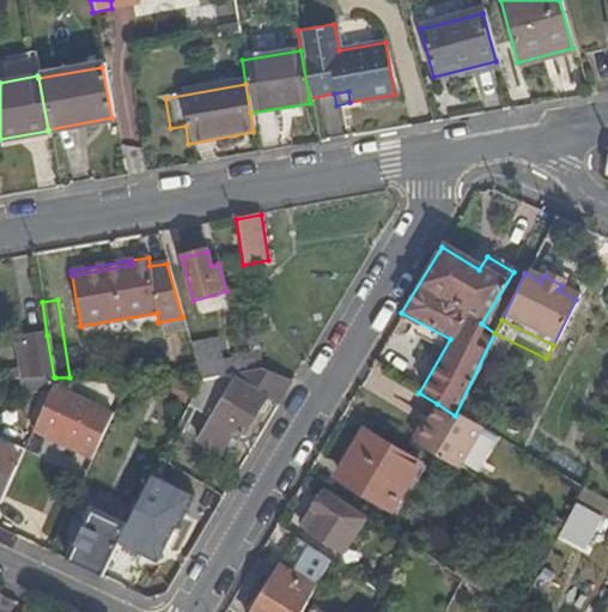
[(54,377),(47,335),(28,339),(34,377),(54,377)]
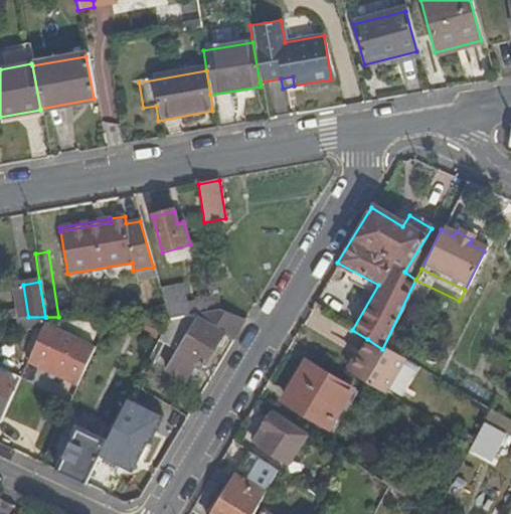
[(15,286),(21,318),(28,317),(23,285),(15,286)]
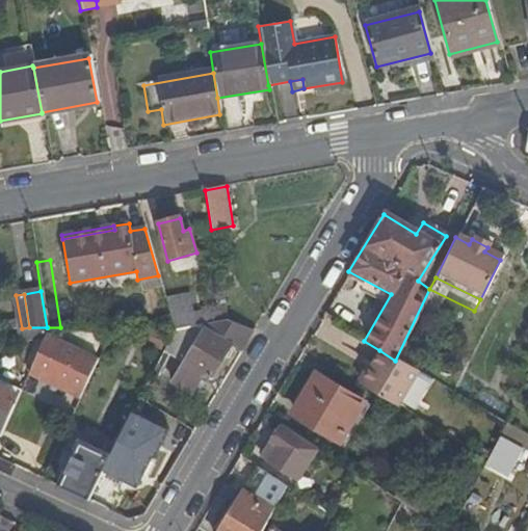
[(165,300),(173,328),(174,330),(175,330),(194,326),(188,296),(165,300)]
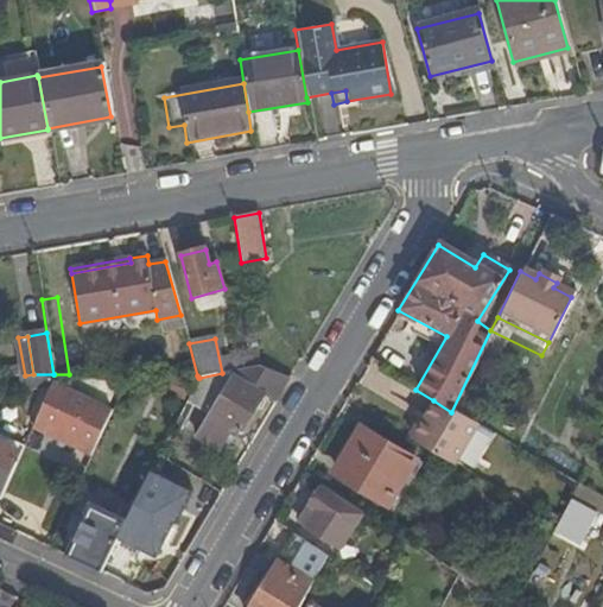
[(230,354),(233,372),(234,371),(258,367),(255,351),(230,354)]
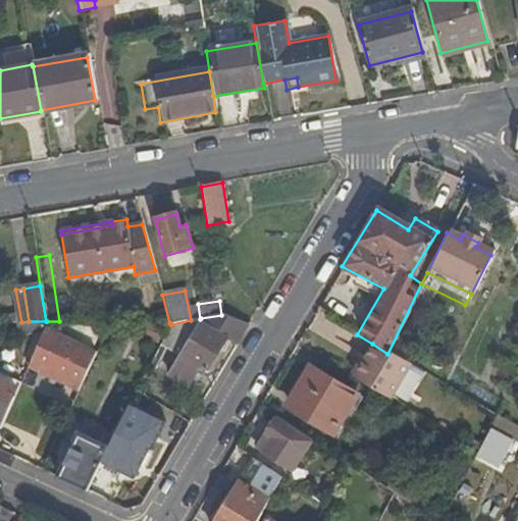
[(225,341),(235,346),(247,325),(221,315),(201,318),(178,356),(206,372),(225,341)]
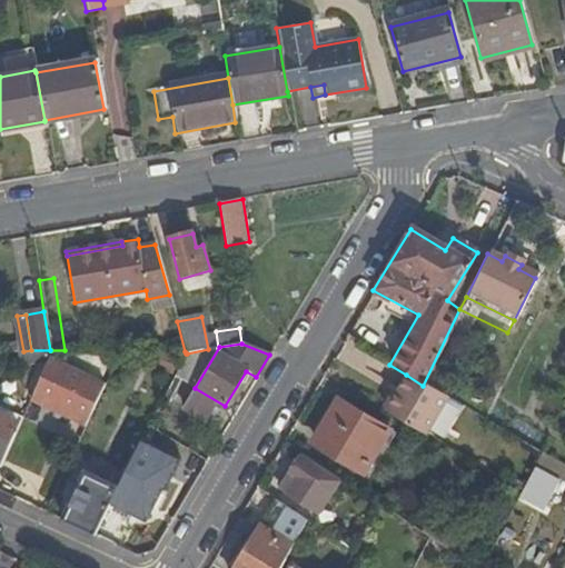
[(23,351),(19,351),(10,370),(42,368),(51,350),(50,350),(31,350),(23,351)]
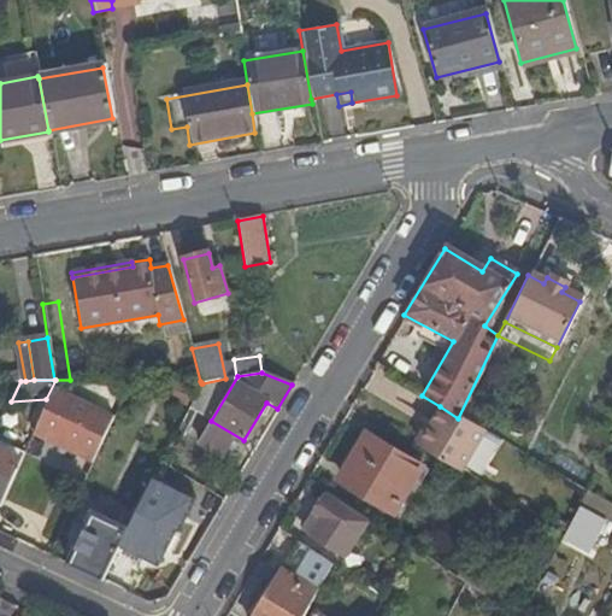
[(53,389),(31,433),(89,463),(112,417),(53,389)]
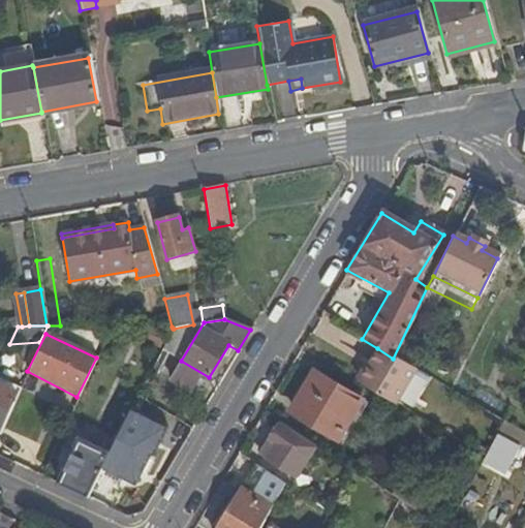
[(356,384),(393,407),(413,371),(393,359),(377,348),(356,384)]
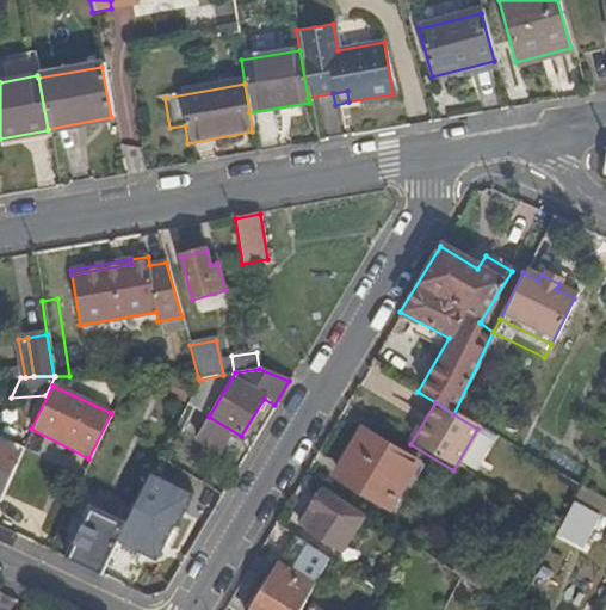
[(358,480),(352,490),(385,511),(414,463),(362,431),(338,468),(344,472),(358,480)]
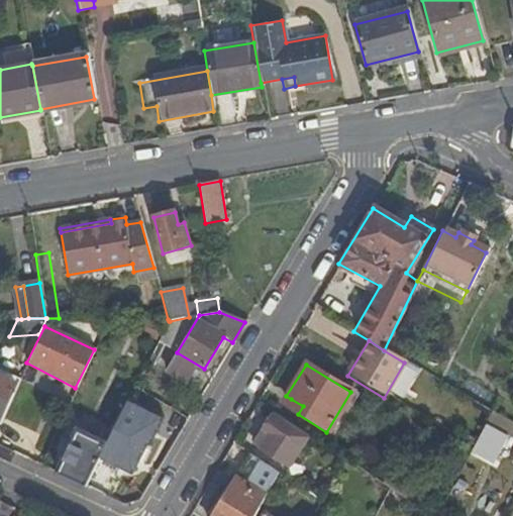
[(17,384),(0,377),(0,424),(17,384)]
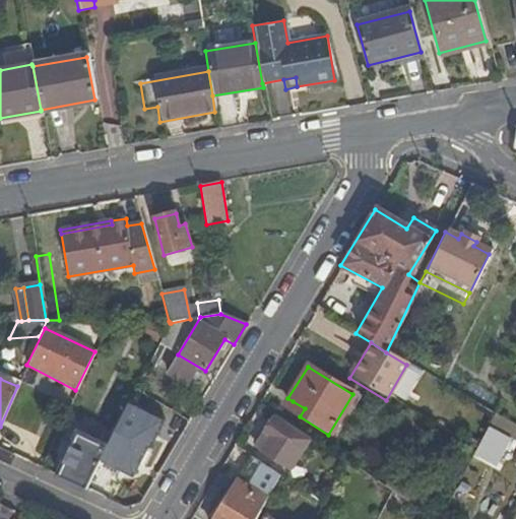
[(165,420),(129,401),(106,447),(99,460),(131,477),(146,447),(149,449),(165,420)]
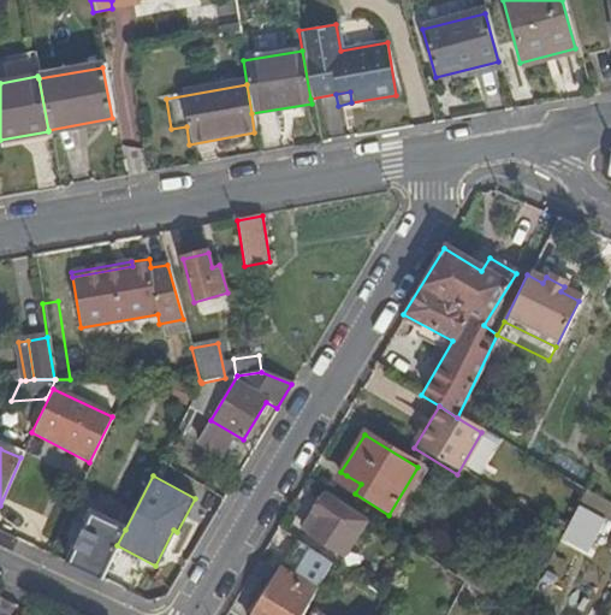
[(340,485),(355,494),(361,484),(346,475),(340,485)]
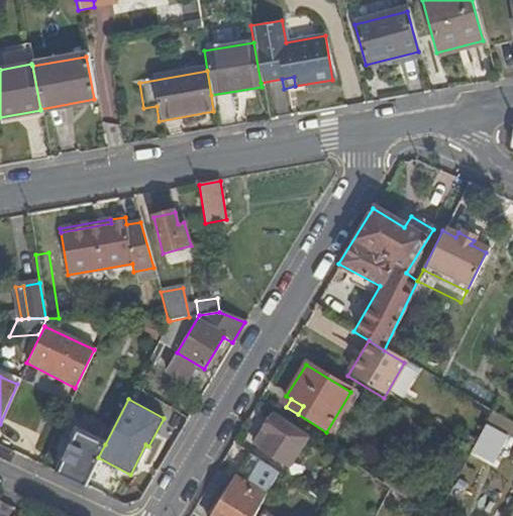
[(284,469),(304,439),(271,416),(260,431),(266,435),(255,448),(284,469)]
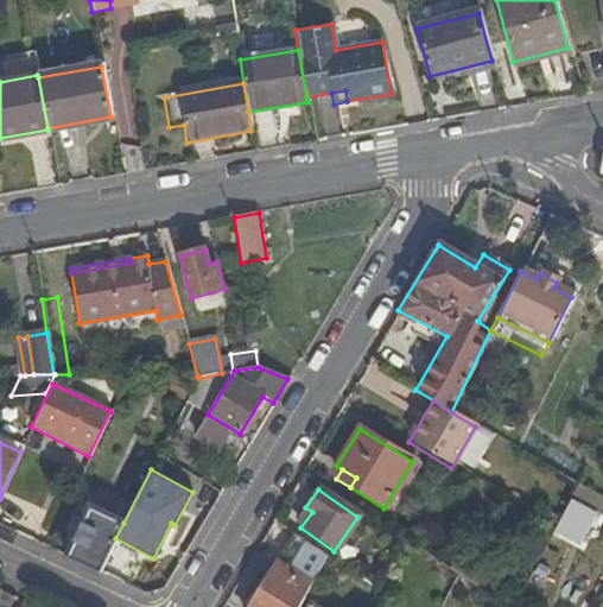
[(586,512),(566,501),(552,529),(572,538),(586,512)]
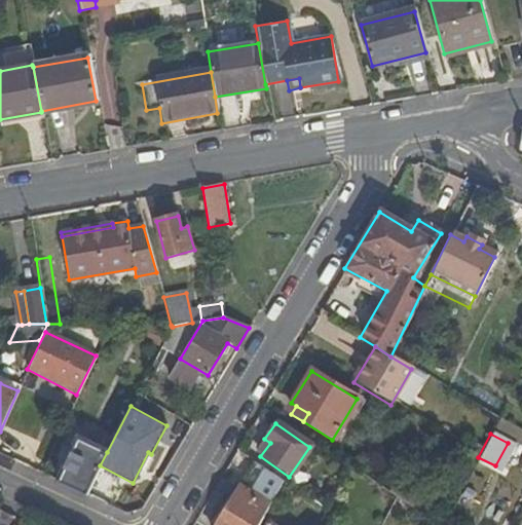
[(78,439),(57,482),(84,495),(100,465),(107,452),(100,449),(94,446),(78,439)]
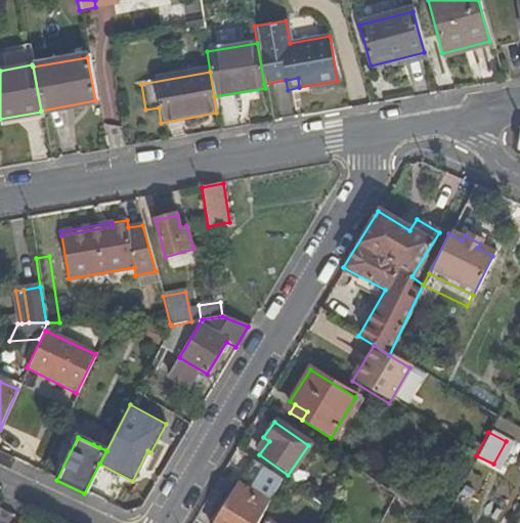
[(256,522),(267,503),(235,485),(216,522),(256,522)]
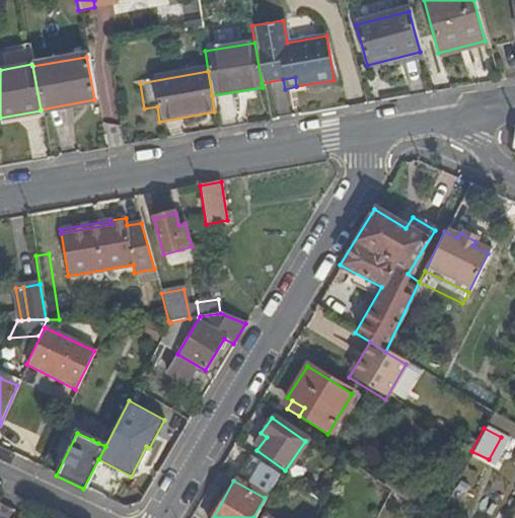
[(8,517),(12,511),(0,505),(0,517),(8,517)]
